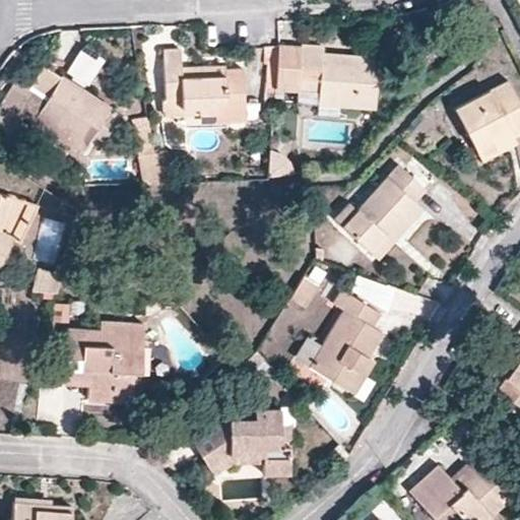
[(109,57),(85,43),(69,70),(92,84),(109,57)]
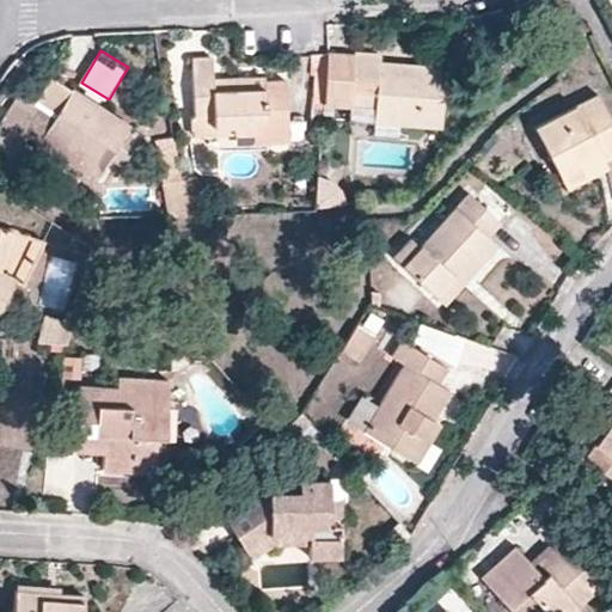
[(441,128),(446,68),(380,62),(380,55),(354,54),(354,55),(328,55),(324,104),(334,105),(375,108),(373,122),(441,128)]
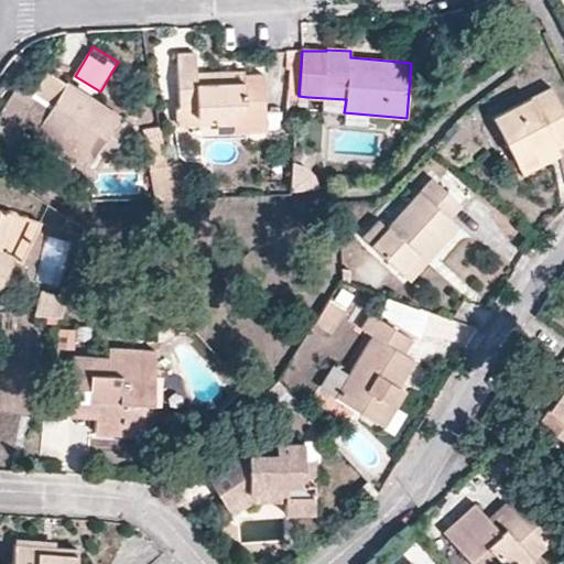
[(299,96),(302,51),(286,51),(286,68),(290,68),(285,123),(296,123),(297,106),(299,96)]
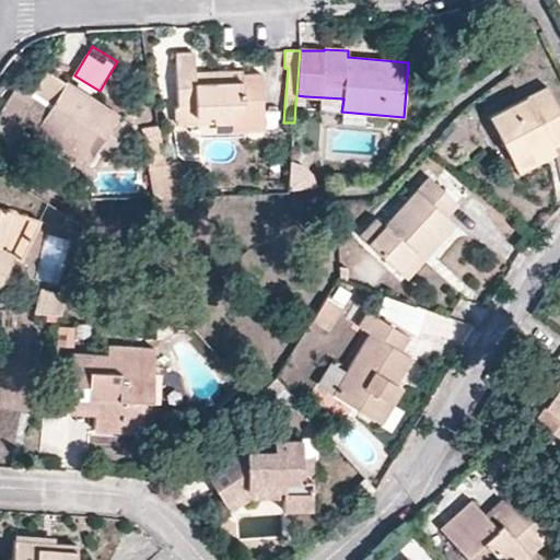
[(264,129),(261,73),(243,74),(243,82),(196,84),(195,72),(195,54),(175,54),(177,106),(174,106),(175,116),(213,115),(213,121),(232,121),(232,130),(264,129)]
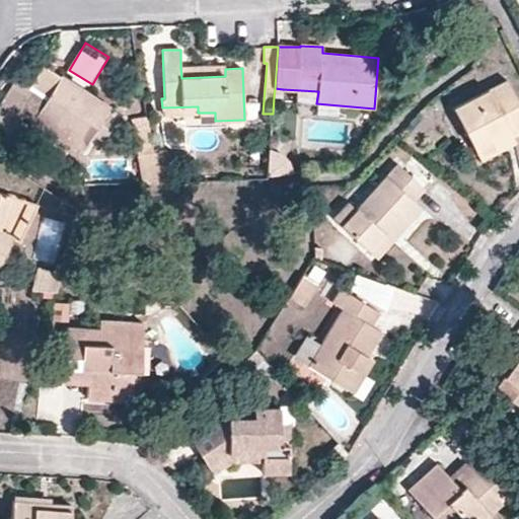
[(47,98),(61,76),(44,65),(29,87),(47,98)]
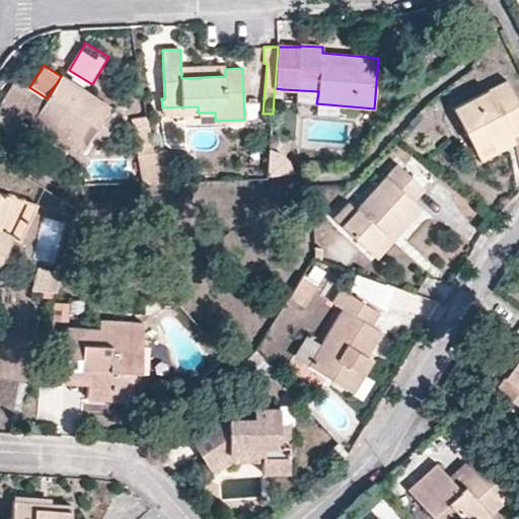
[(225,76),(225,69),(224,65),(180,67),(181,78),(225,76)]
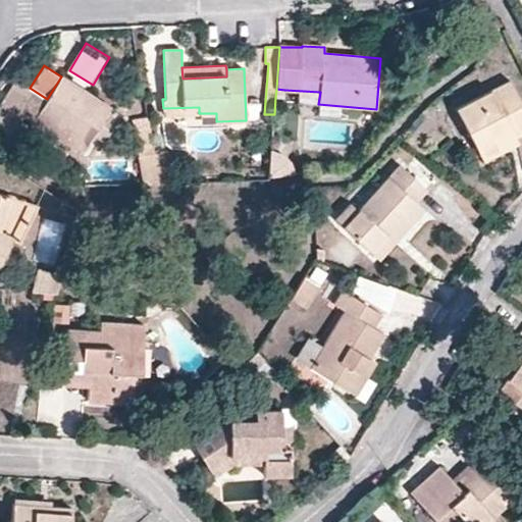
[(93,136),(111,108),(61,76),(47,99),(30,88),(17,80),(0,106),(0,117),(16,127),(22,117),(32,122),(30,125),(79,157),(93,136)]
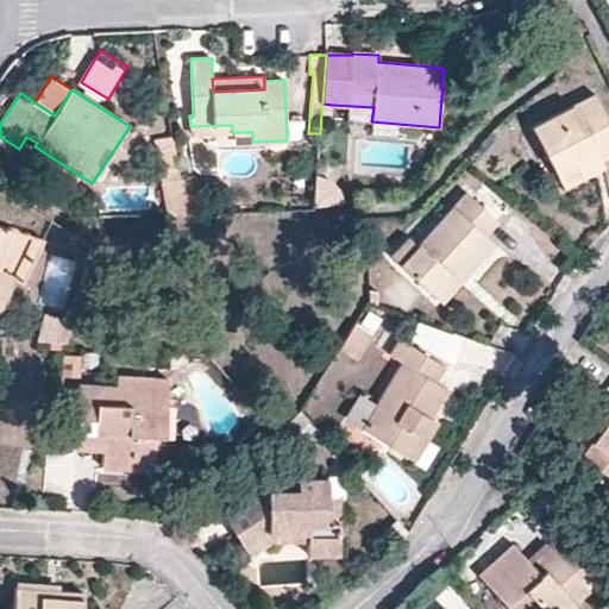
[(608,151),(608,118),(595,90),(532,124),(556,168),(596,146),(600,156),(608,151)]
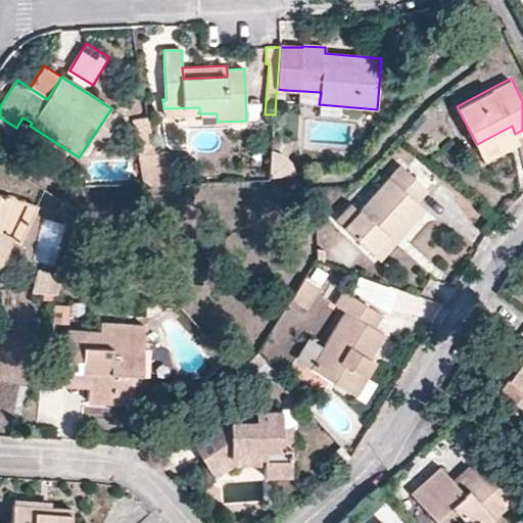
[(284,99),(285,90),(277,89),(276,98),(284,99)]
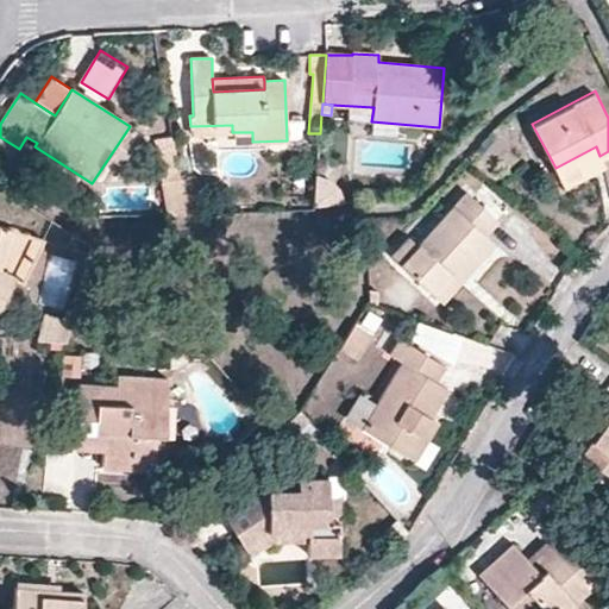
[(127,171),(149,139),(130,126),(108,158),(127,171)]
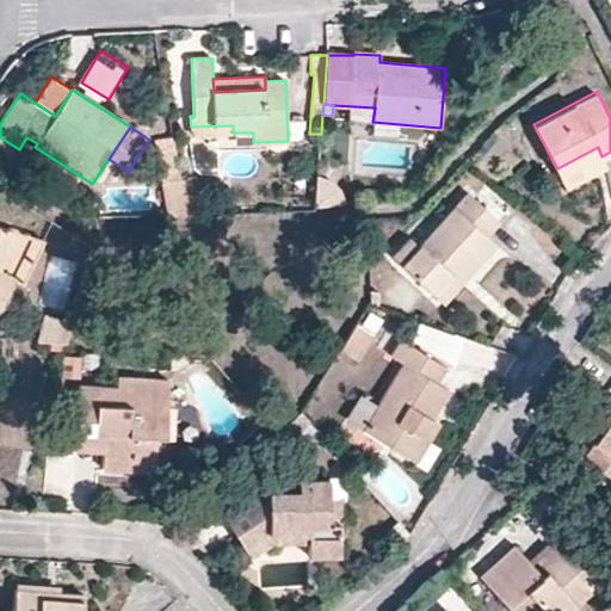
[(19,149),(0,137),(0,153),(17,164),(24,153),(19,149)]
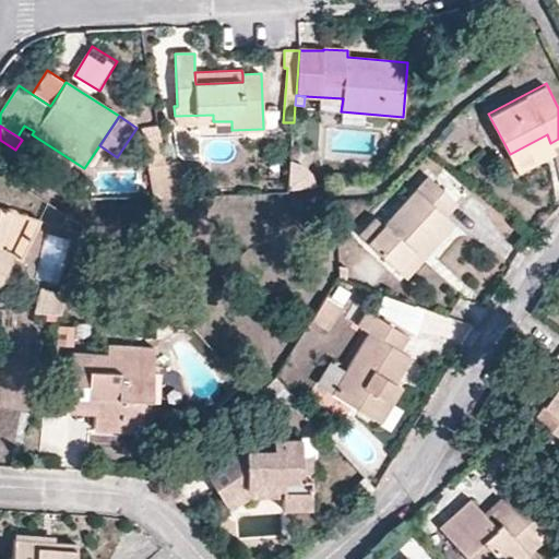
[(518,169),(555,151),(550,143),(547,134),(510,154),(518,169)]
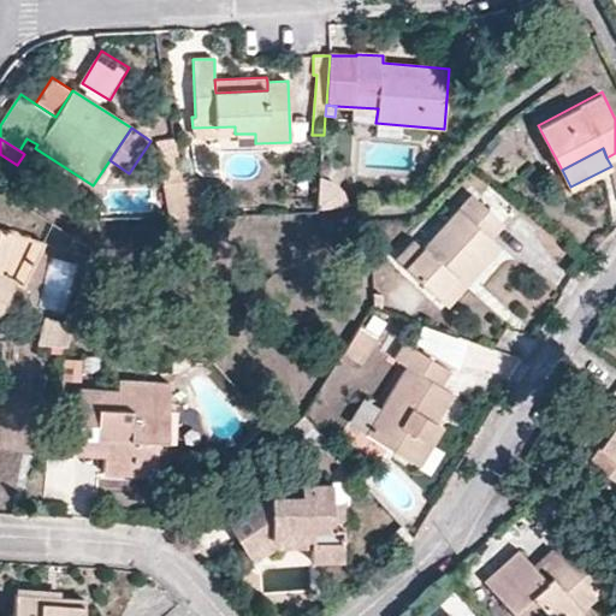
[(189,218),(182,182),(177,153),(159,157),(170,219),(189,218)]
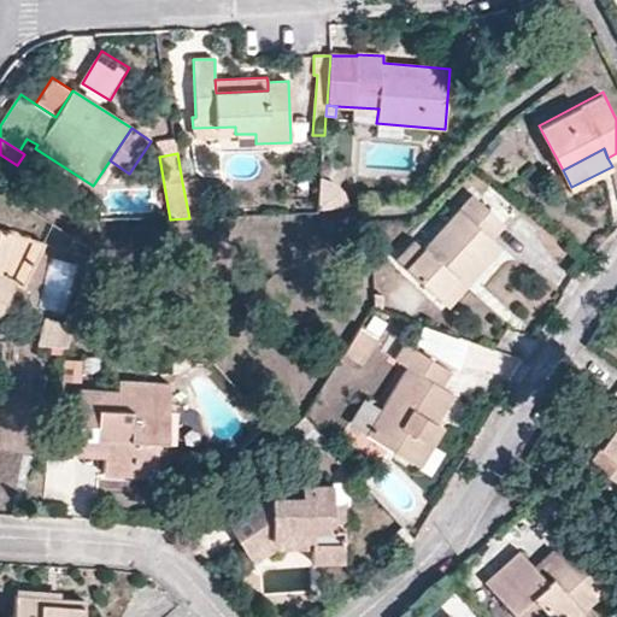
[(350,206),(344,191),(334,182),(321,177),(318,210),(350,206)]
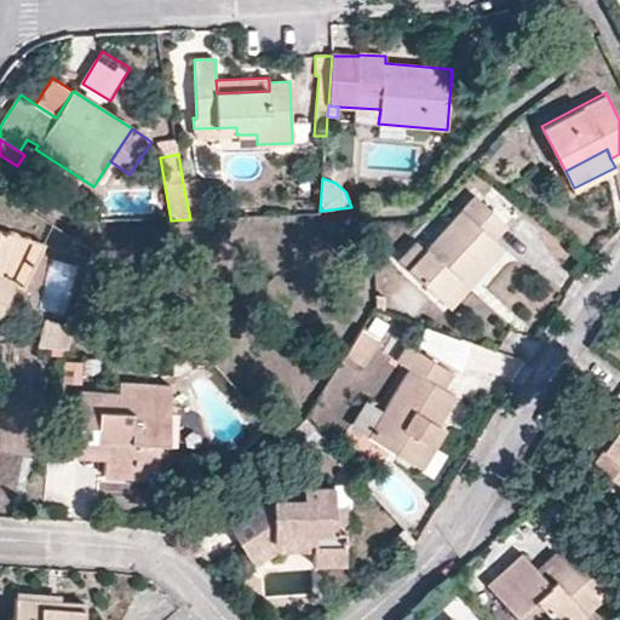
[(206,219),(199,181),(183,183),(190,219),(206,219)]
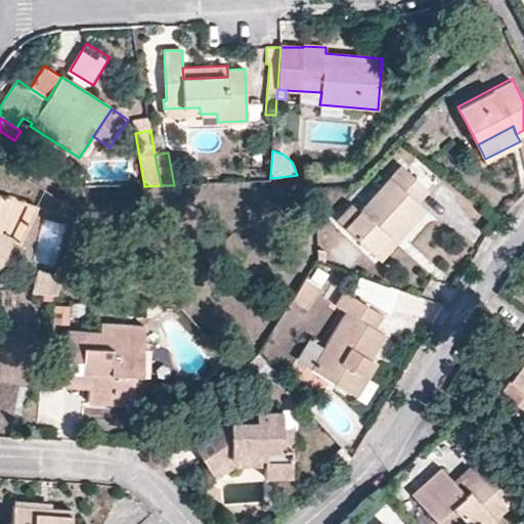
[(400,234),(426,208),(417,200),(428,187),(401,163),(359,209),(351,202),(337,217),(373,251),(394,228),(400,234)]
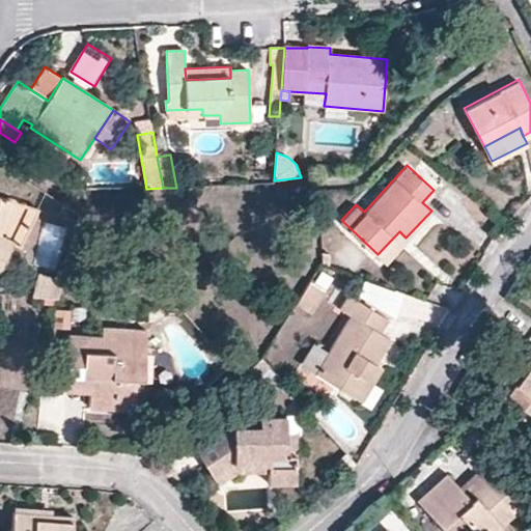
[(0,232),(0,229),(9,198),(0,195),(0,247),(8,251),(14,240),(0,232)]
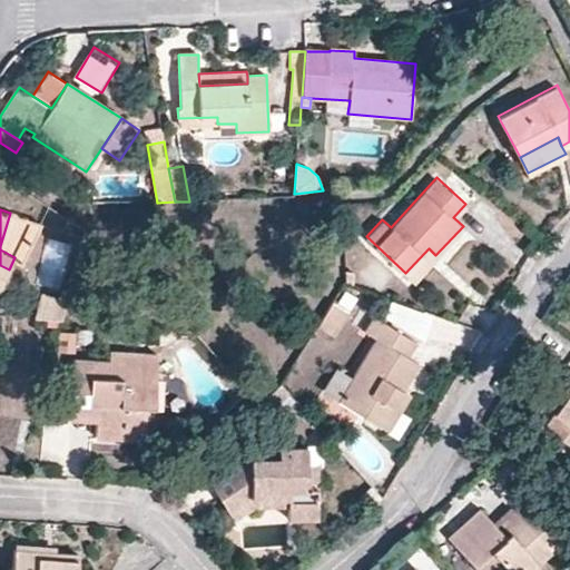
[(413,279),(435,255),(429,248),(405,273),(413,279)]
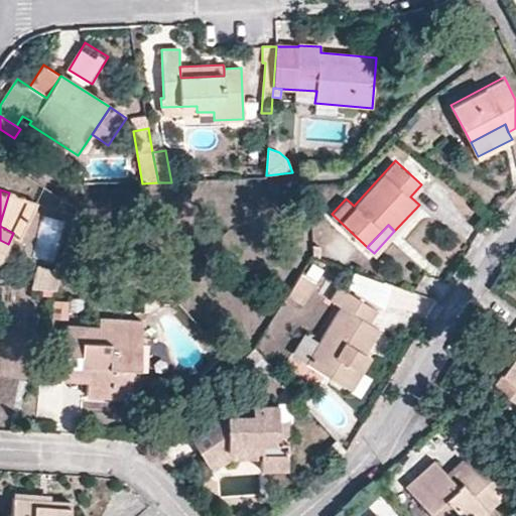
[(315,280),(323,269),(311,262),(304,273),(315,280)]
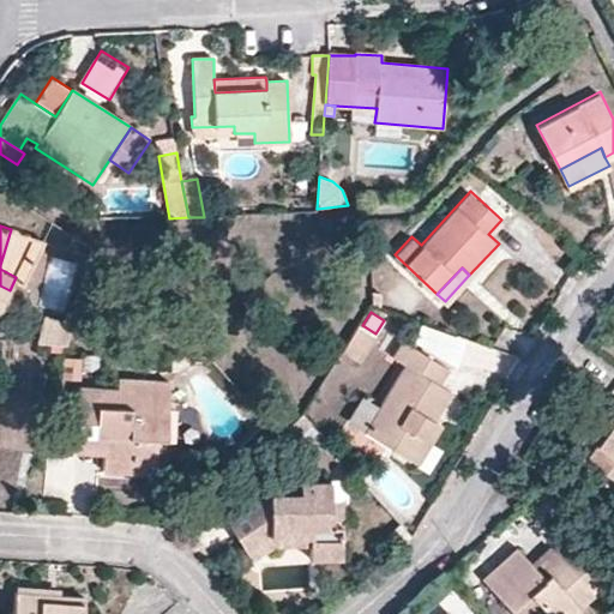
[(67,345),(72,325),(44,317),(37,343),(67,345)]
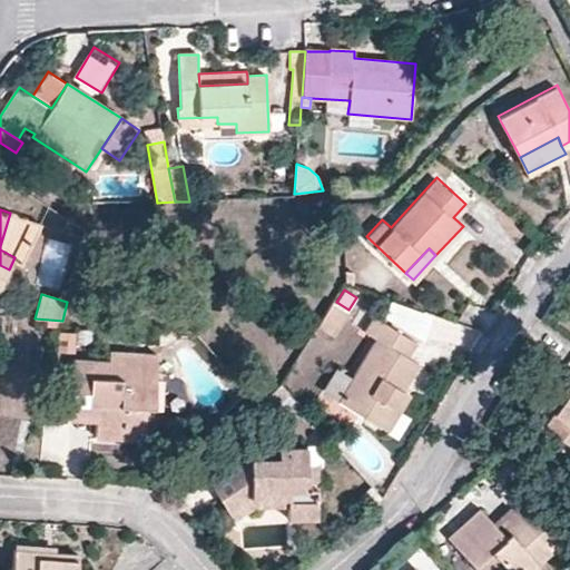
[(423,340),(432,314),(390,298),(384,316),(423,340)]
